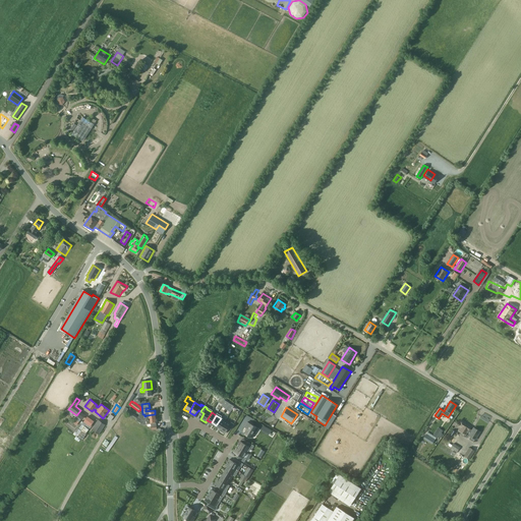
[(91,426),(95,420),(89,416),(84,422),(91,426)]
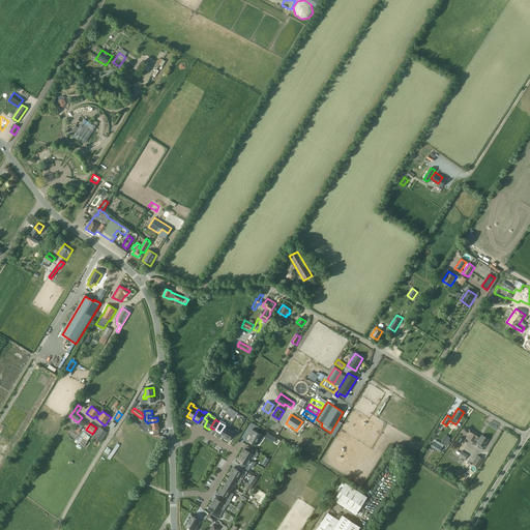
[(229,428),(225,425),(219,433),(225,436),(229,428)]
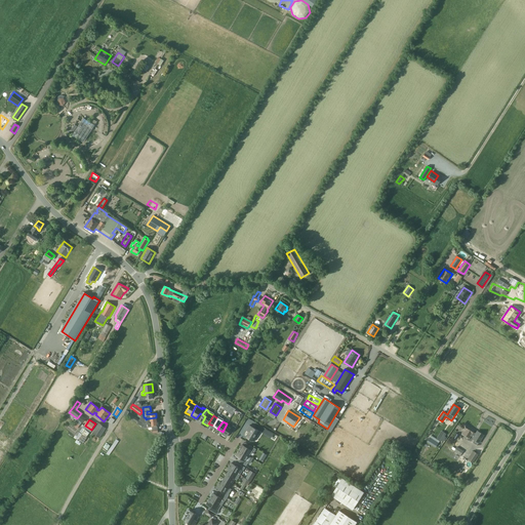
[(99,438),(106,428),(99,423),(92,433),(99,438)]
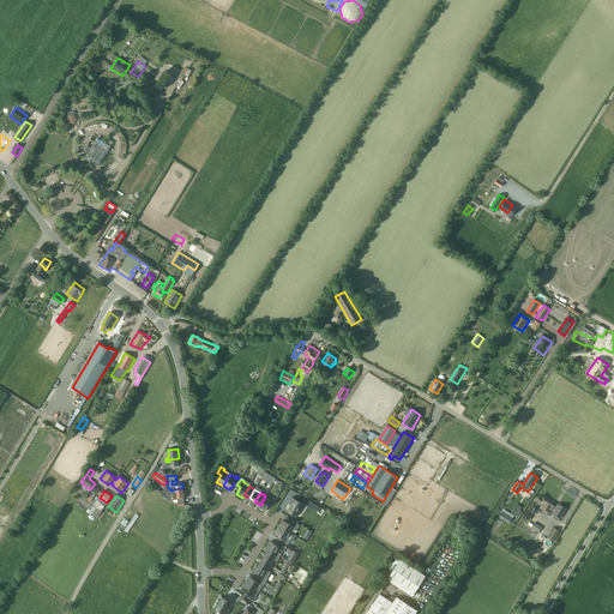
[(272,500),(265,495),(260,505),(259,507),(265,511),(269,504),(272,506),(276,500),(272,498),(272,500)]
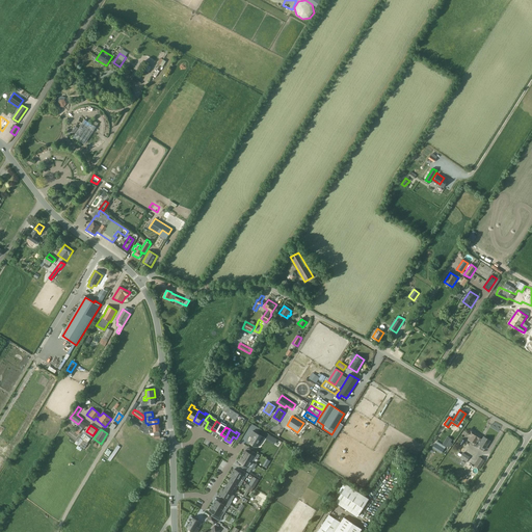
[(260,435),(251,430),(249,434),(251,435),(248,442),(254,445),(260,435)]
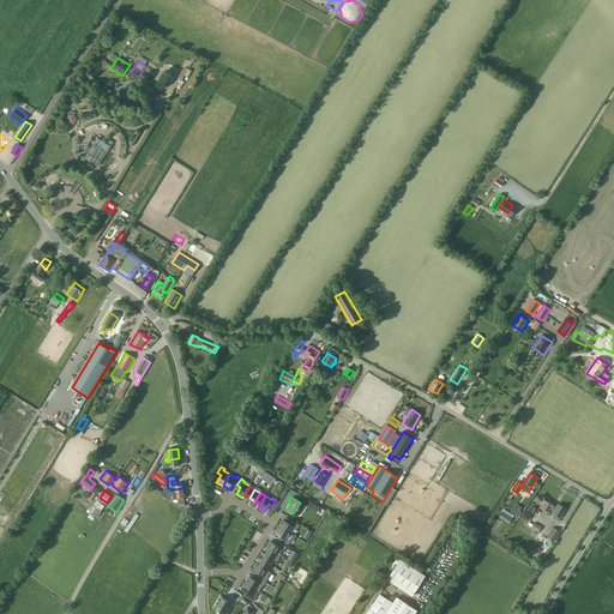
[(557,507),(553,505),(554,503),(545,498),(541,503),(543,504),(541,507),(549,512),(551,510),(554,511),(553,513),(560,518),(566,509),(559,504),(557,507)]
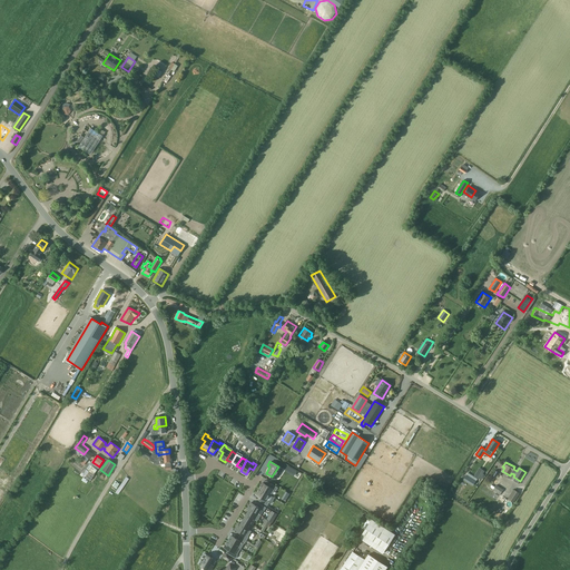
[(484,471),(479,468),(474,475),(480,480),(484,471)]
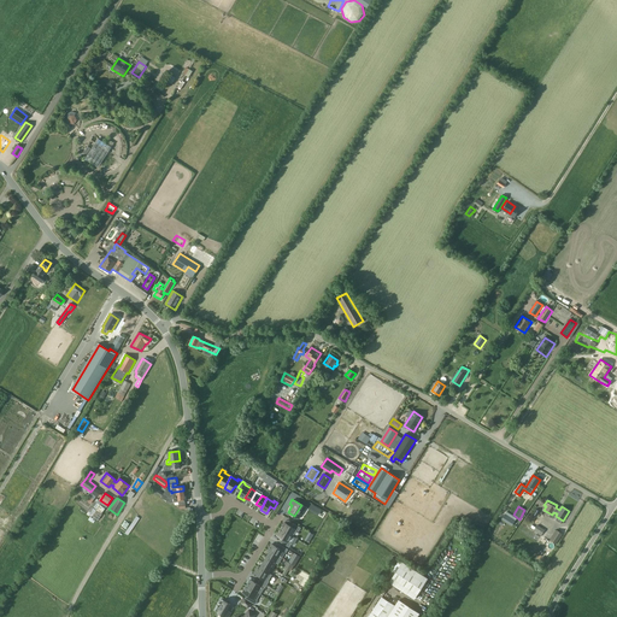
[(505,515),(503,519),(512,526),(516,519),(510,516),(509,517),(505,515)]
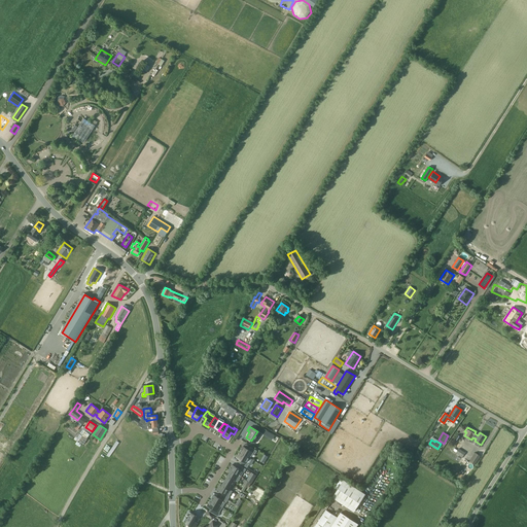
[(254,453),(256,450),(250,447),(249,450),(243,446),(240,452),(249,457),(252,452),(254,453)]
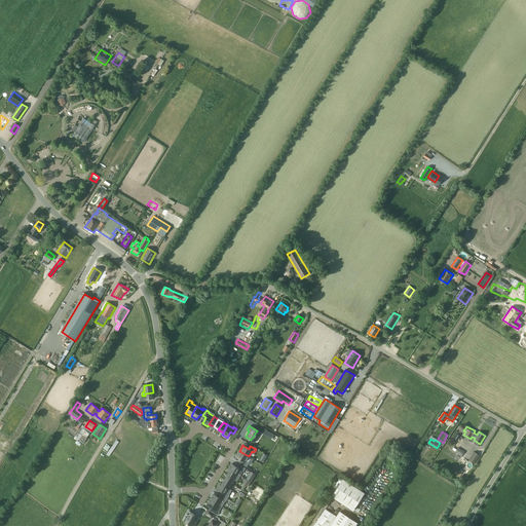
[(461,456),(463,452),(457,448),(456,450),(455,451),(459,454),(458,455),(461,456)]
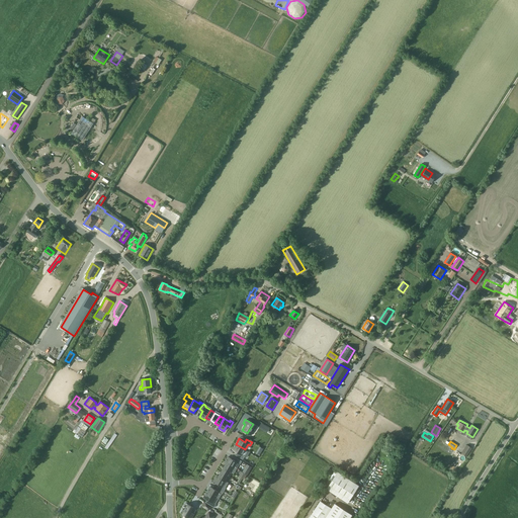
[(245,449),(236,444),(233,449),(238,453),(236,455),(242,459),(244,456),(242,455),(245,449)]
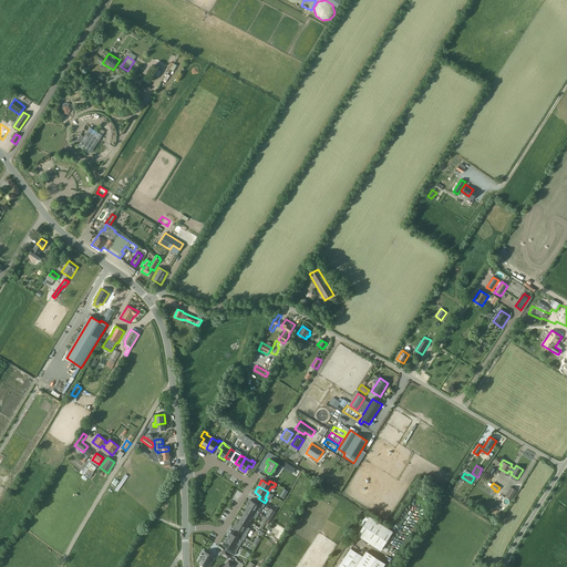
[(517,491),(512,487),(506,496),(511,500),(517,491)]
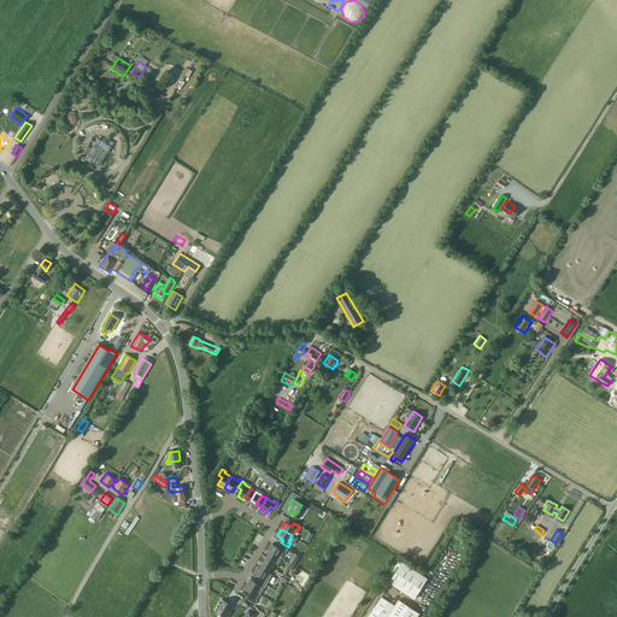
[(285,552),(287,548),(281,545),(278,547),(271,544),(268,550),(270,551),(280,557),(283,551),(285,552)]
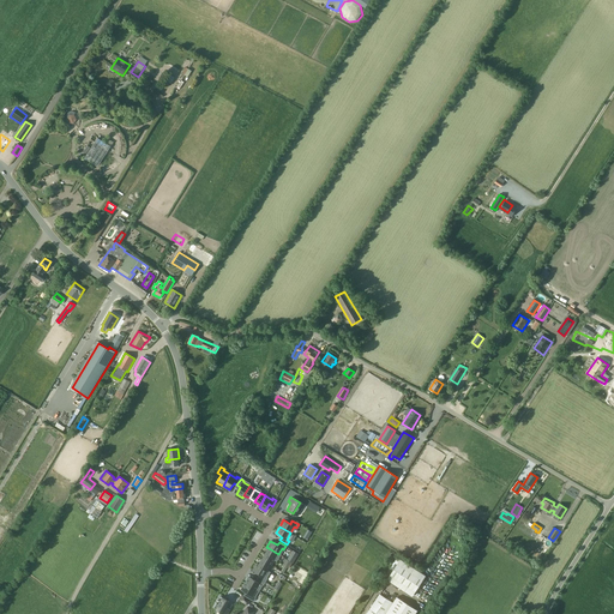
[(246,559),(250,551),(244,548),(239,557),(246,559)]
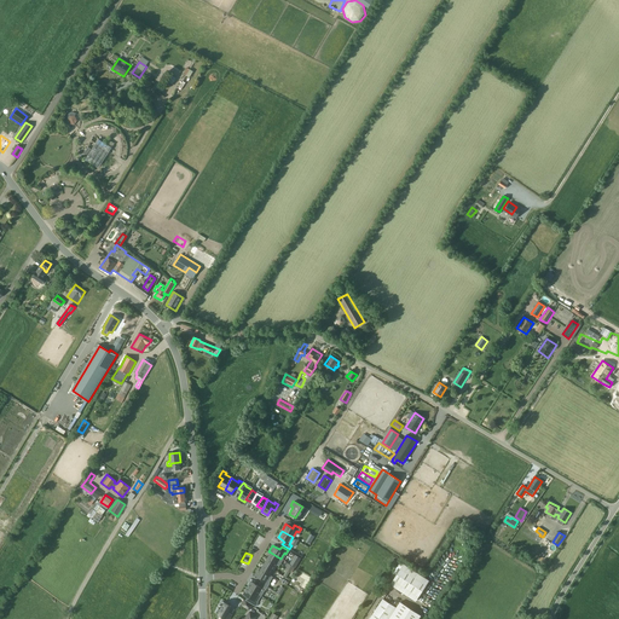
[(281,559),(271,553),(268,559),(277,565),(281,559)]
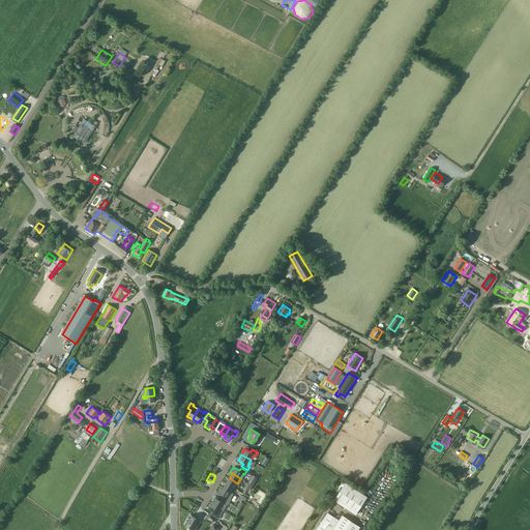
[(234,488),(237,483),(230,478),(227,483),(234,488)]
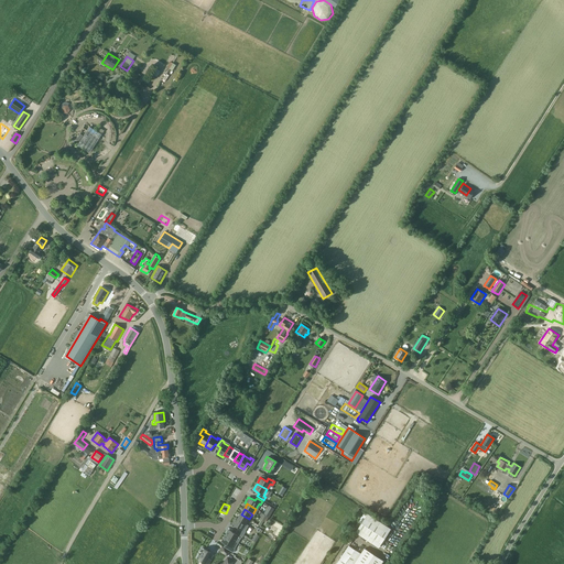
[(391,529),(367,513),(360,524),(358,523),(353,531),(379,548),(391,529)]
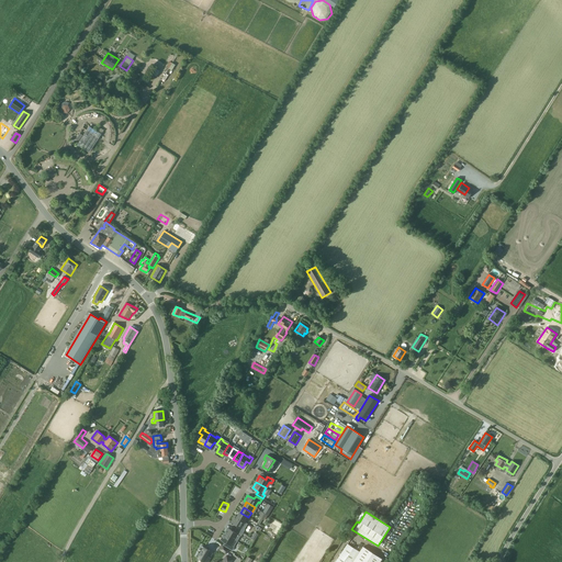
[(248,517),(240,513),(237,517),(246,523),(248,517)]
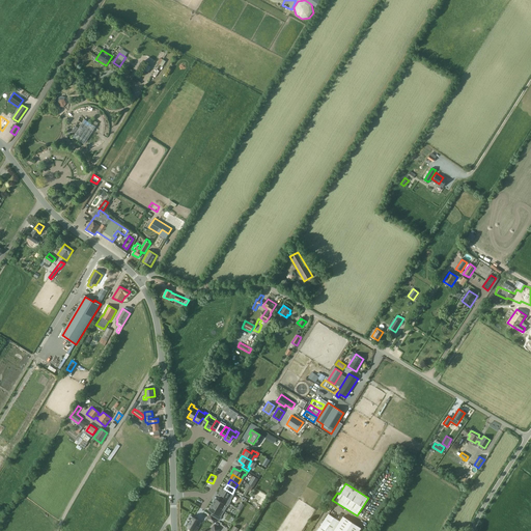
[(228,499),(232,494),(224,488),(222,487),(219,493),(225,497),(223,499),(228,503),(230,500),(228,499)]
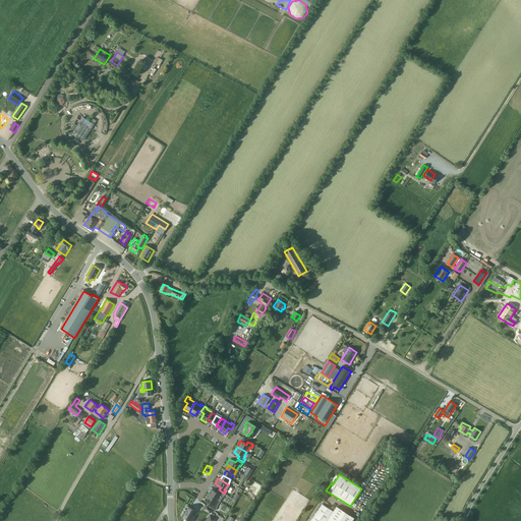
[(223,497),(224,494),(219,489),(217,493),(212,489),(208,495),(218,501),(221,496),(223,497)]
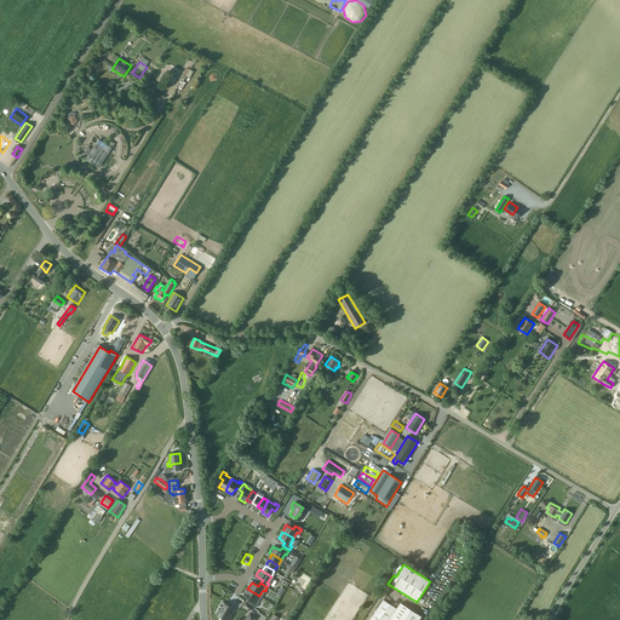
[(286,595),(291,598),(297,590),(292,586),(286,595)]
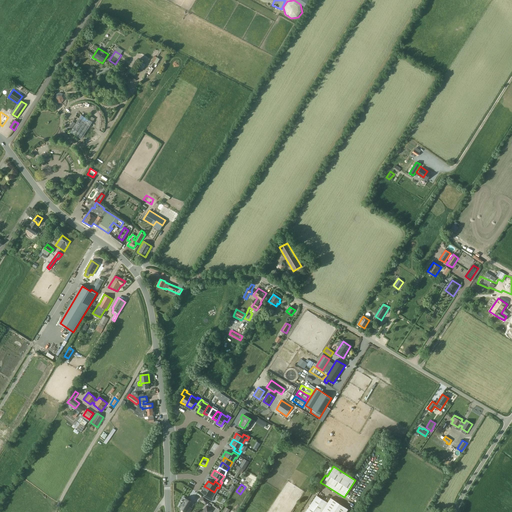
[(214,492),(204,486),(201,492),(207,495),(205,498),(210,501),(212,498),(211,497),(214,492)]
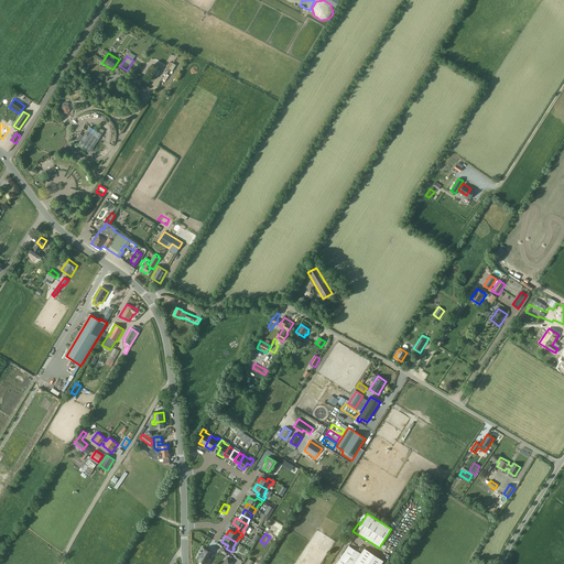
[(212,549),(205,545),(199,555),(207,561),(210,556),(208,555),(212,549)]
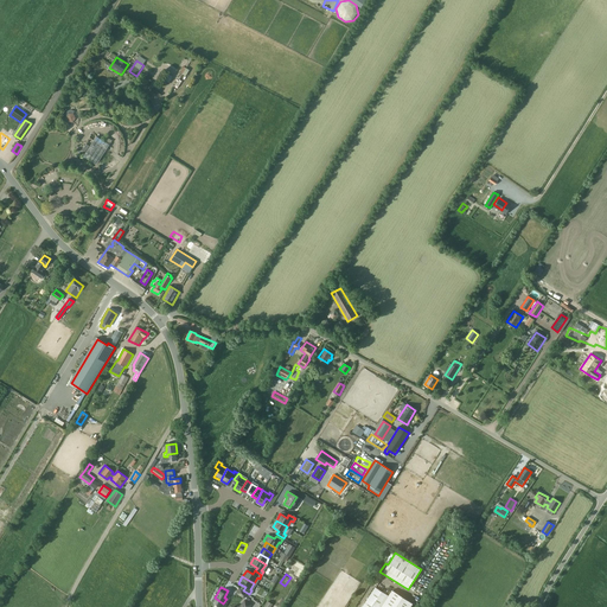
[(388,595),(376,587),(362,606),(409,606),(411,604),(393,590),(388,595)]
